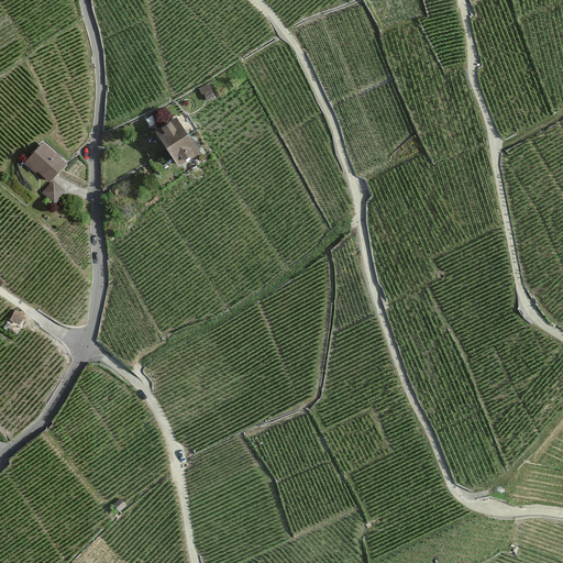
[(212,91),(206,95),(209,101),(216,98),(212,91)]
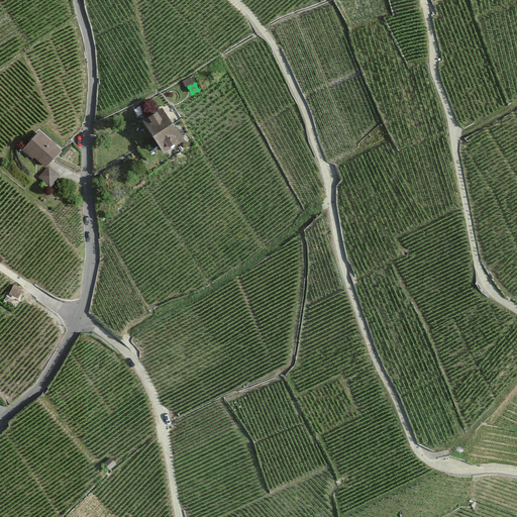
[(162,110),(144,121),(164,152),(182,140),(162,110)]
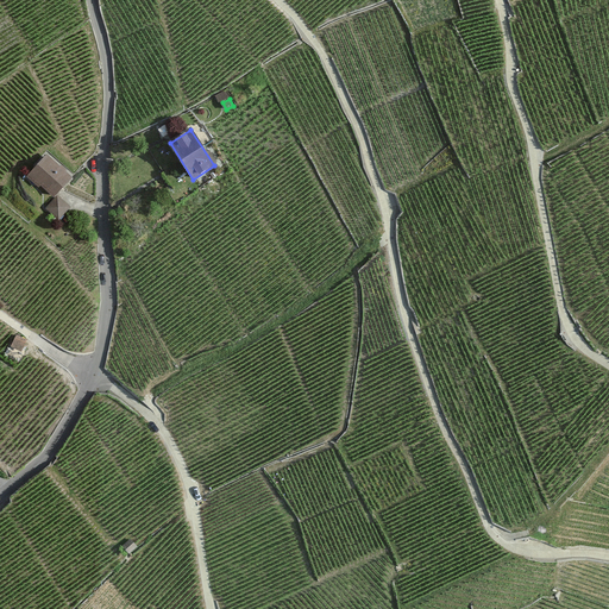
[(69,179),(45,156),(27,174),(52,196),(69,179)]
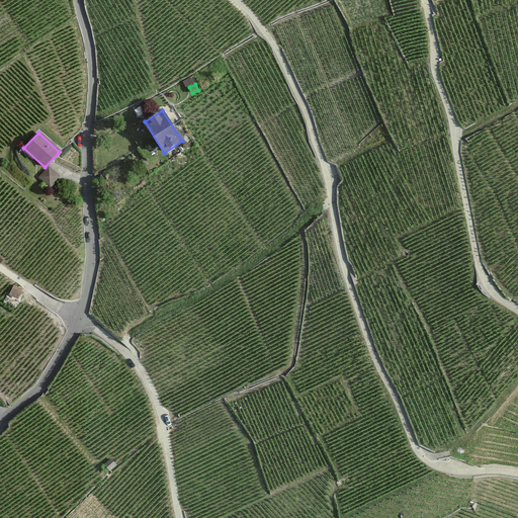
[(57,177),(47,167),(38,176),(49,185),(57,177)]
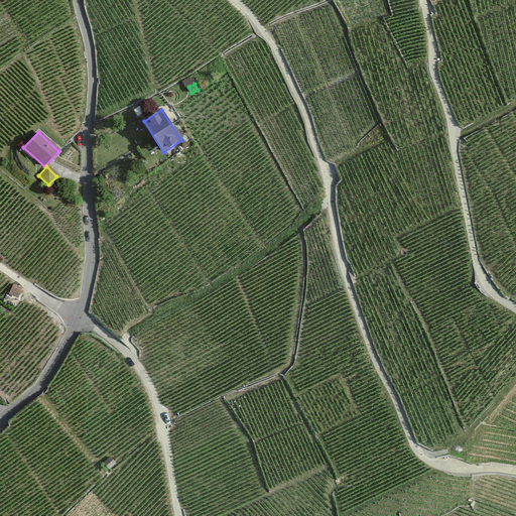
[(12,282),(7,291),(17,296),(21,285),(12,282)]
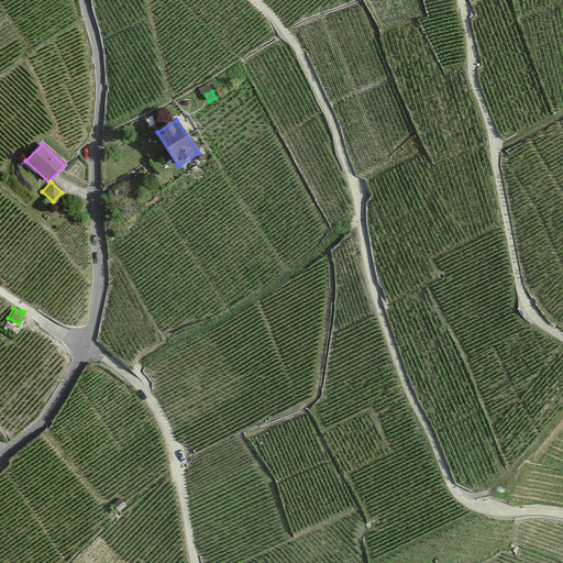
[(127,505),(121,499),(114,505),(120,510),(127,505)]
